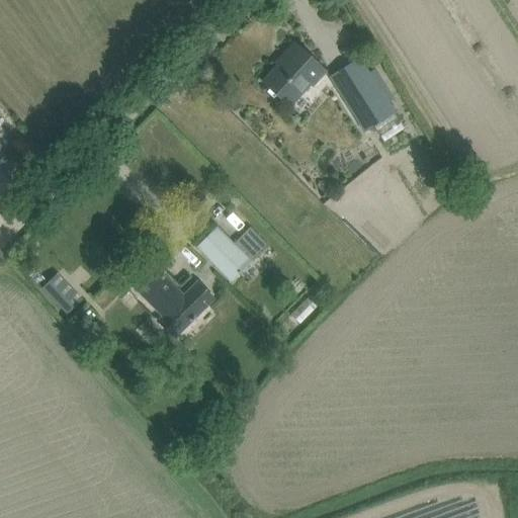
[(325,73),(294,45),(281,59),(284,62),(279,68),(278,66),(262,84),(288,108),(310,85),(312,86),(325,73)]
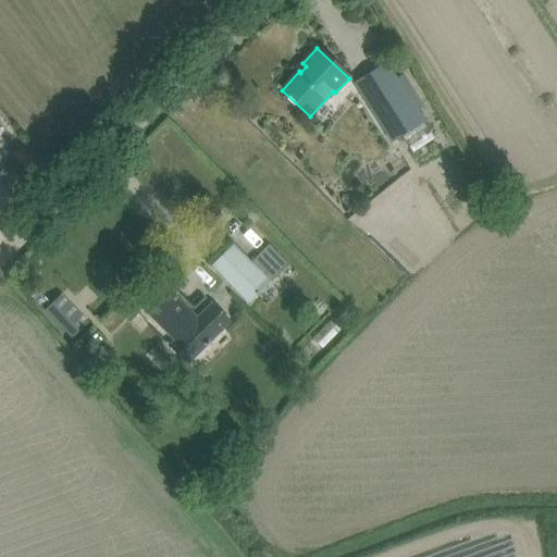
[(403,75),(396,79),(386,64),(354,85),(366,103),(392,145),(423,124),(417,114),(424,109),(403,75)]
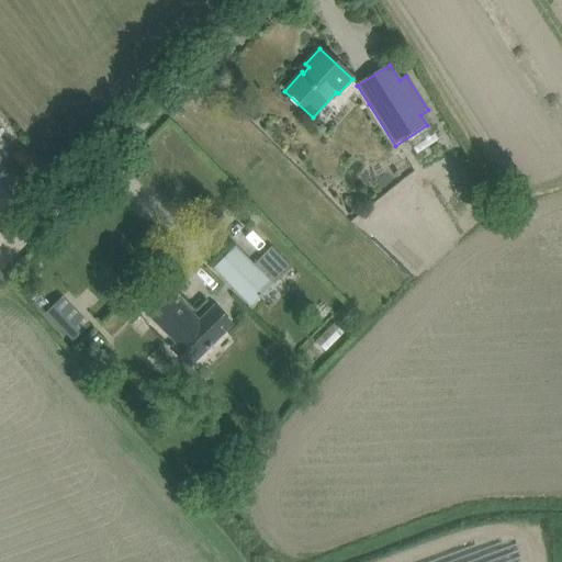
[(271,247),(254,265),(235,247),(213,269),(250,307),(290,267),(271,247)]
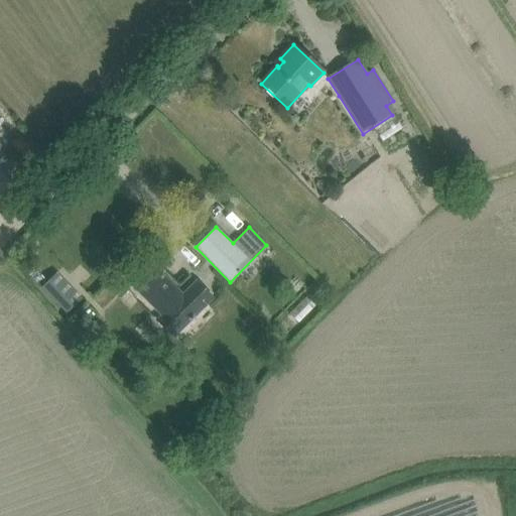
[(212,299),(197,283),(181,296),(151,265),(131,285),(162,316),(157,321),(173,338),(212,299)]
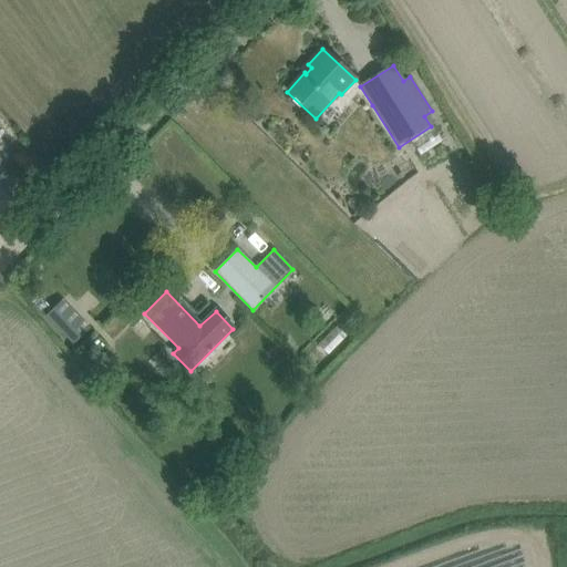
[(47,318),(68,342),(81,330),(60,306),(47,318)]
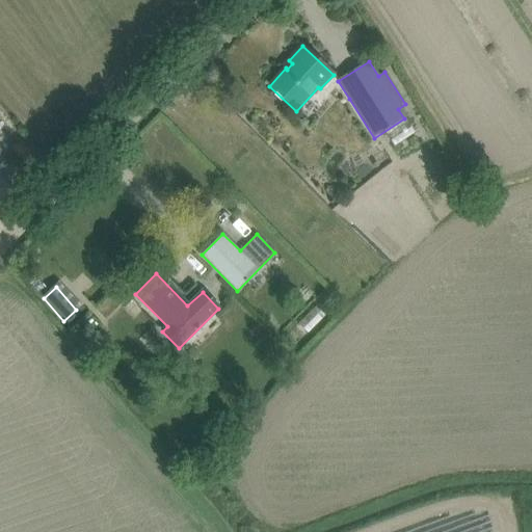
[(325,292),(318,298),(328,309),(336,301),(325,292)]
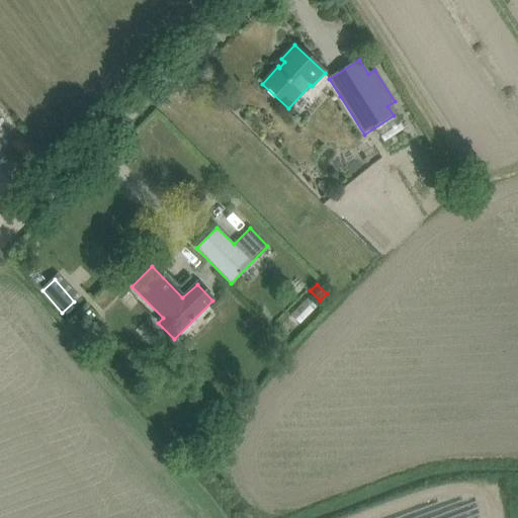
[(85,324),(85,341),(102,342),(102,328),(98,328),(98,324),(85,324)]
